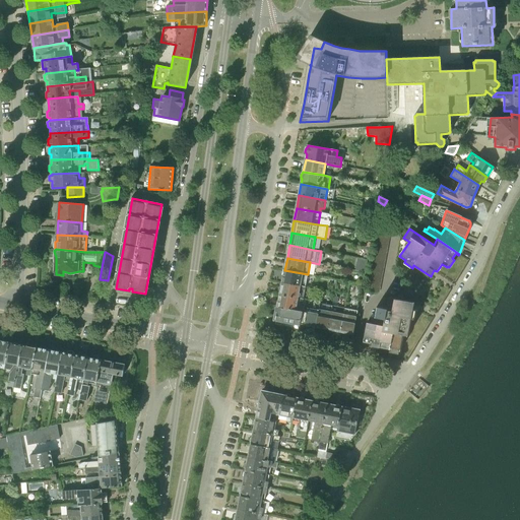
[(367,260),(358,258),(354,270),(364,272),(367,260)]
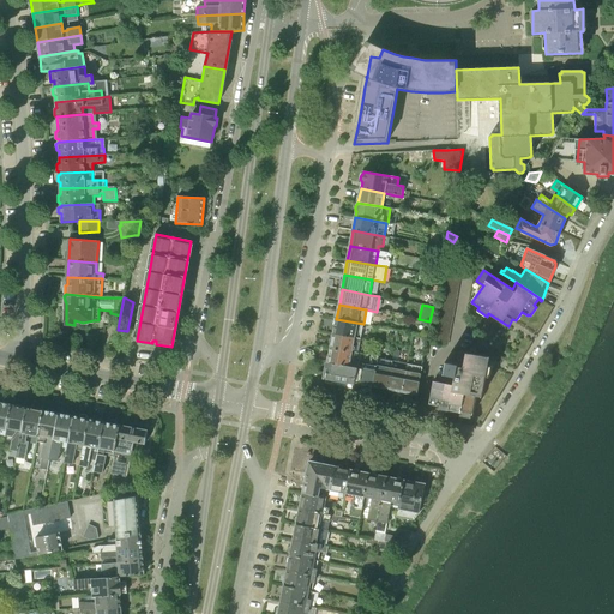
[(333,333),(361,338),(363,324),(336,319),(333,333)]
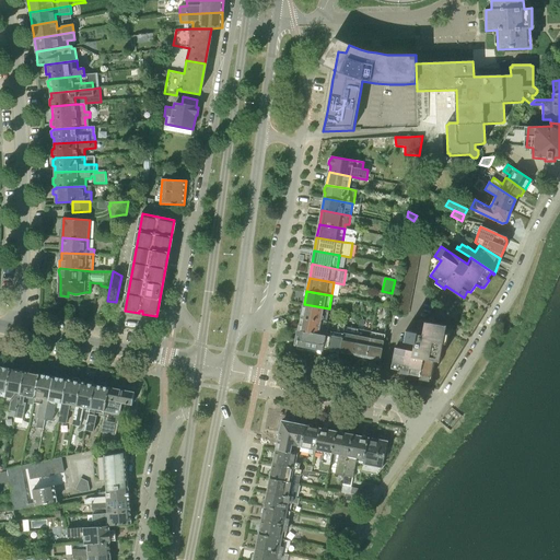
[(299,330),(324,335),(329,308),(304,304),(299,330)]
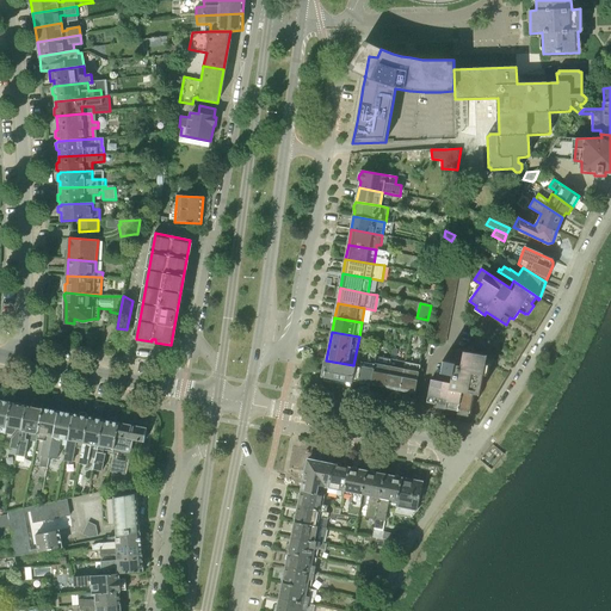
[(436,403),(434,406),(446,408),(458,411),(458,413),(469,415),(469,412),(470,412),(474,394),(479,395),(483,375),(486,375),(488,364),(485,364),(487,355),(457,349),(456,362),(444,360),(440,372),(452,375),(451,382),(431,378),(427,402),(436,403)]
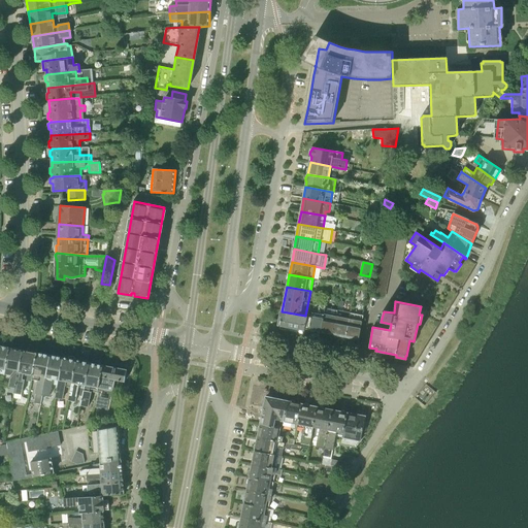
[(309,330),(321,332),(325,308),(326,306),(320,305),(318,314),(312,312),(309,330)]
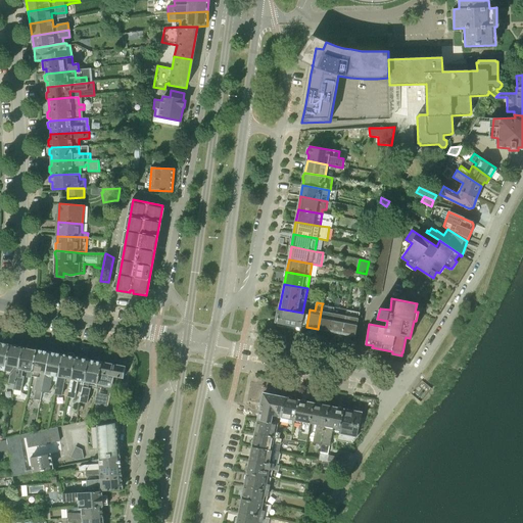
[(318,329),(330,331),(334,307),(322,305),(318,329)]
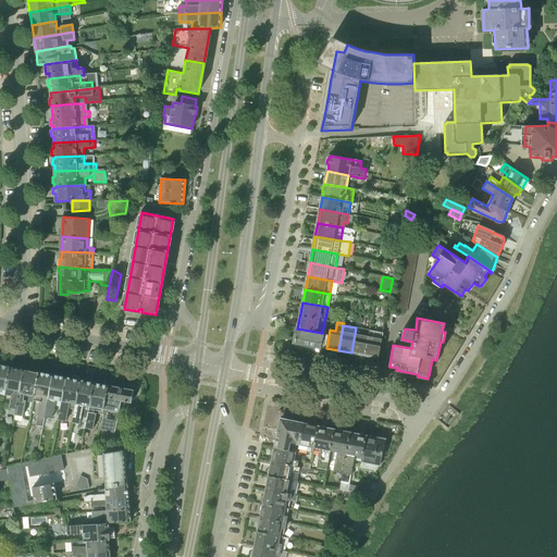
[(351,353),(364,356),(370,330),(356,326),(356,327),(351,353)]
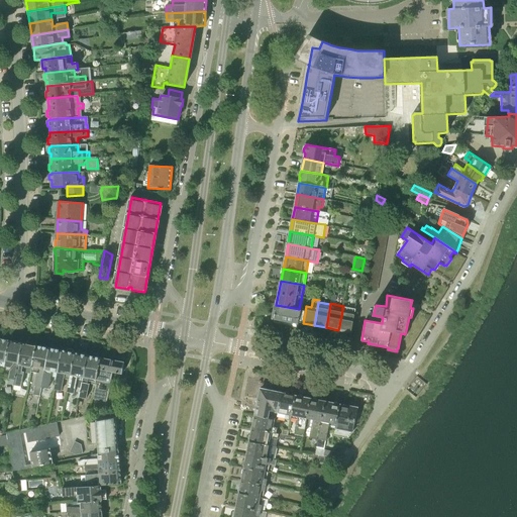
[(298,322),(303,323),(306,306),(305,305),(304,310),(299,309),(276,305),(274,317),(275,318),(274,322),(280,323),(280,324),(297,327),(298,322)]
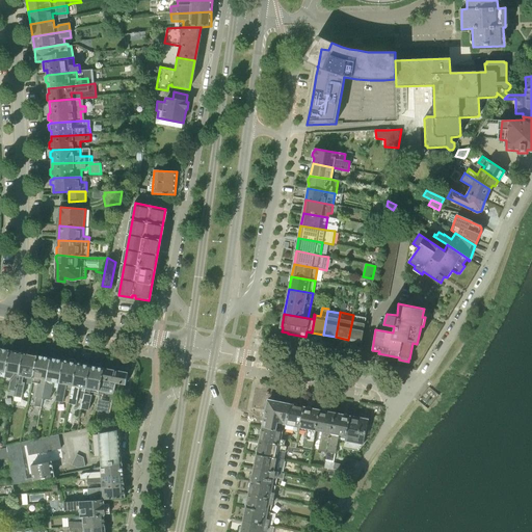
[(353,315),(348,340),(362,342),(366,318),(353,315)]
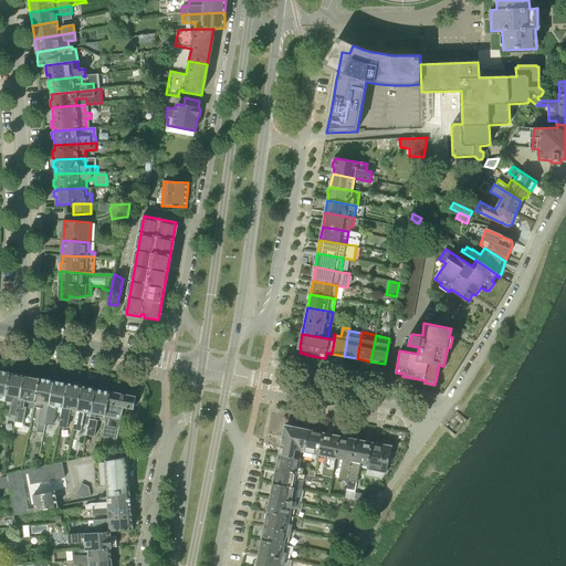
[(0,400),(6,402),(6,401),(11,371),(9,371),(9,370),(8,368),(4,367),(2,368),(1,370),(0,369),(0,400)]
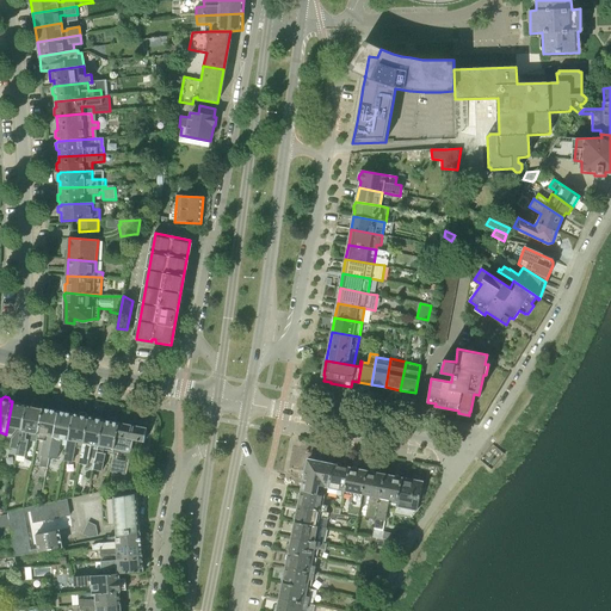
[(10,448),(18,449),(28,405),(12,401),(6,433),(12,434),(10,448)]
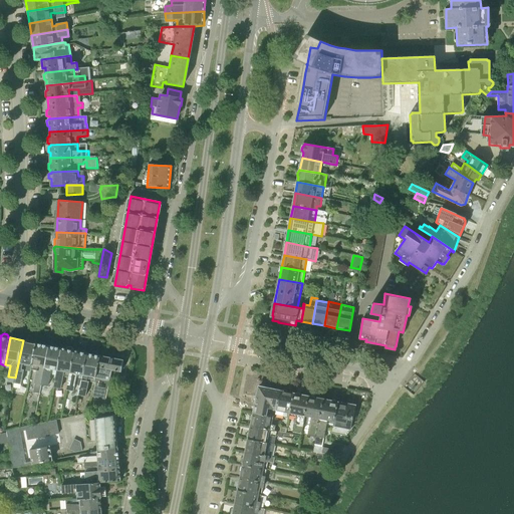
[(31,371),(31,369),(36,343),(23,340),(15,377),(14,382),(21,384),(24,369),(31,371)]
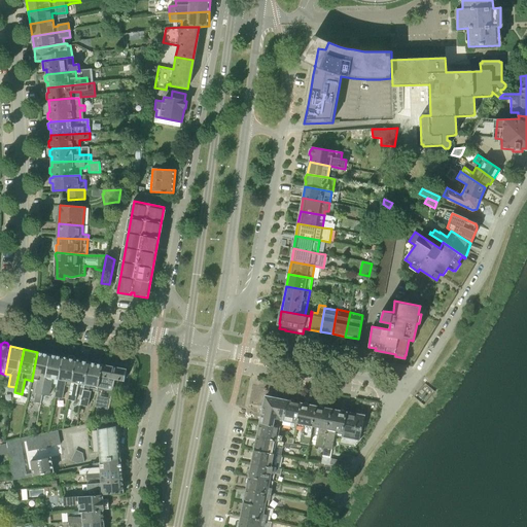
[(40,403),(42,394),(50,354),(37,352),(32,379),(38,380),(35,393),(38,393),(36,402),(40,403)]
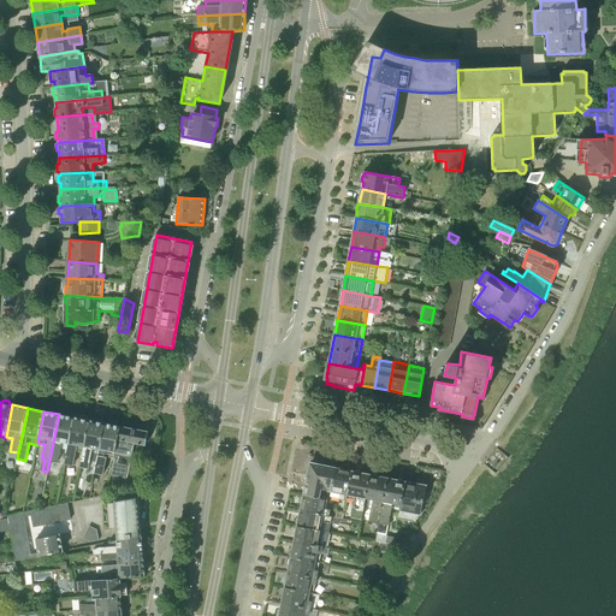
[(61,449),(67,449),(73,418),(59,414),(49,461),(58,463),(61,449)]
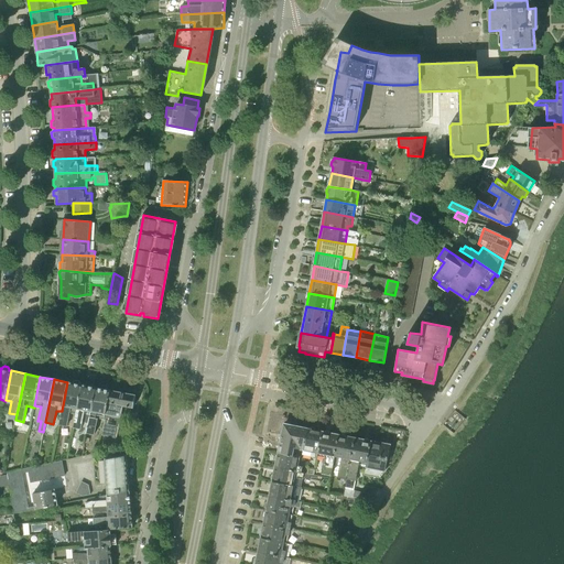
[(71,412),(76,413),(82,384),(80,384),(80,382),(79,381),(76,380),(74,381),(74,383),(67,382),(62,411),(60,425),(67,426),(71,412)]
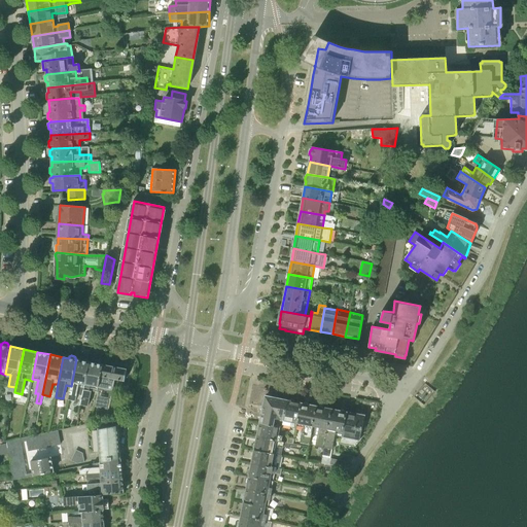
[(77,395),(82,396),(90,362),(88,361),(89,360),(88,358),(83,357),(82,358),(81,360),(76,359),(71,386),(68,399),(76,401),(77,395)]
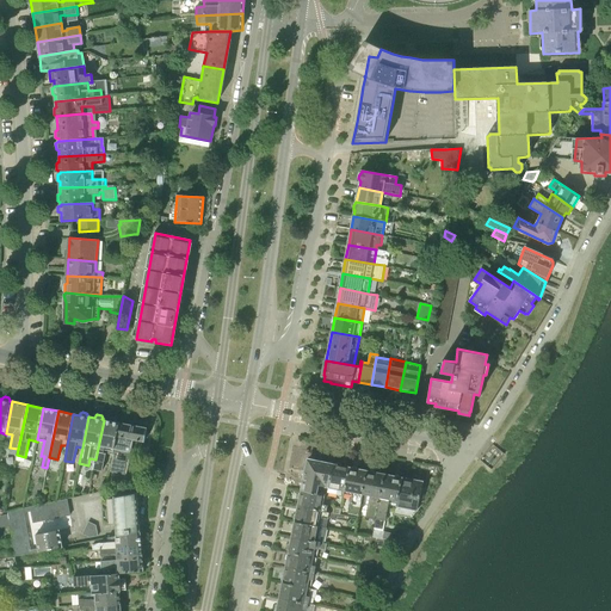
[(106,454),(112,455),(115,448),(119,423),(117,423),(116,419),(112,418),(110,421),(104,420),(96,460),(93,469),(103,471),(106,454)]
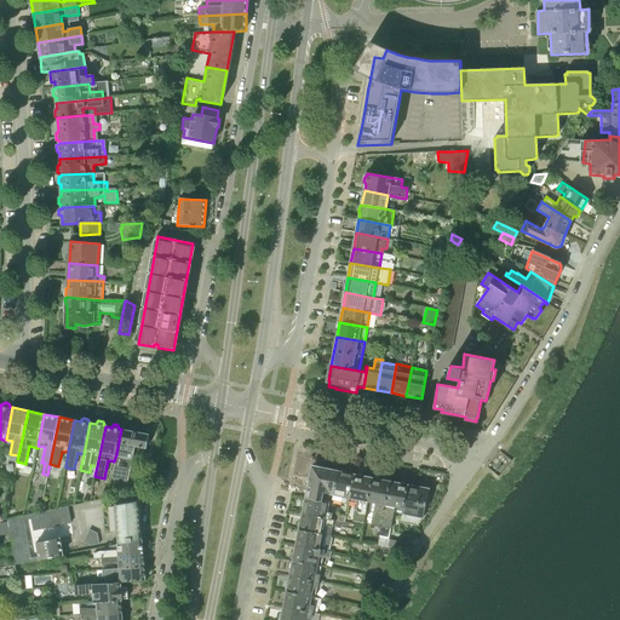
[(121,429),(116,454),(132,458),(136,446),(147,448),(148,445),(149,443),(150,440),(149,438),(149,435),(121,429)]
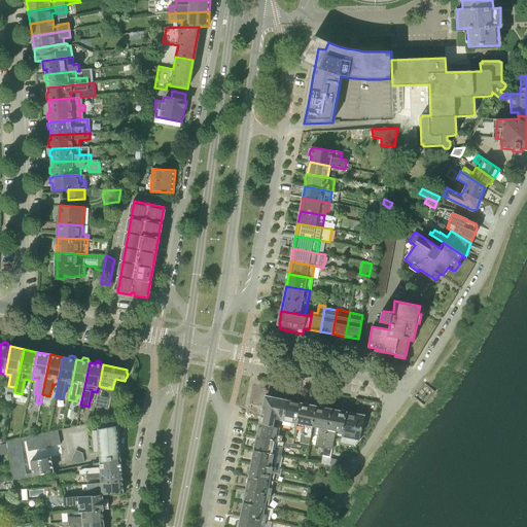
[(111,398),(97,395),(95,406),(109,409),(111,398)]
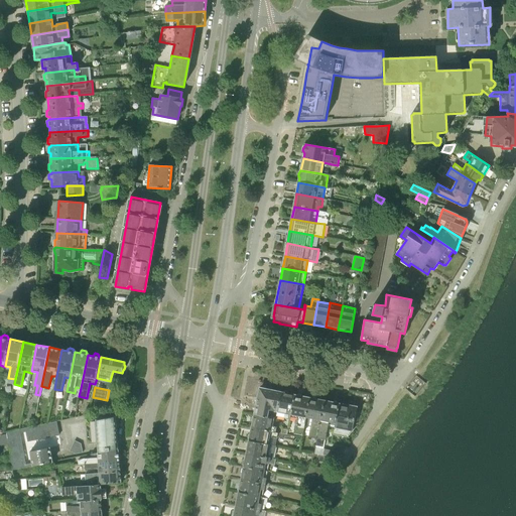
[(274,411),(277,412),(281,393),(260,388),(254,414),(268,417),(269,410),(274,411)]
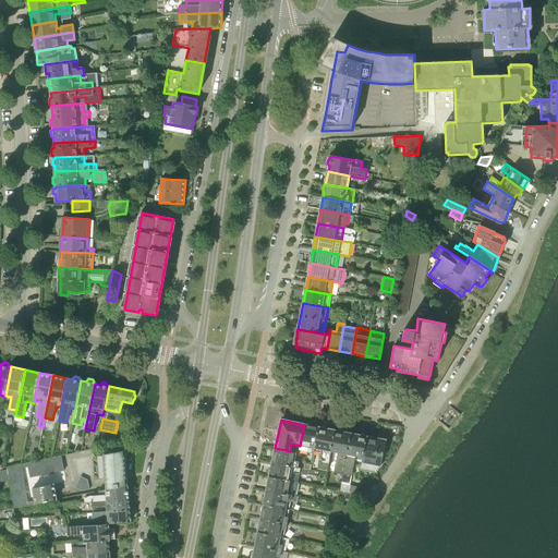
[(314,452),(315,449),(319,427),(304,425),(300,446),(299,450),(314,452)]
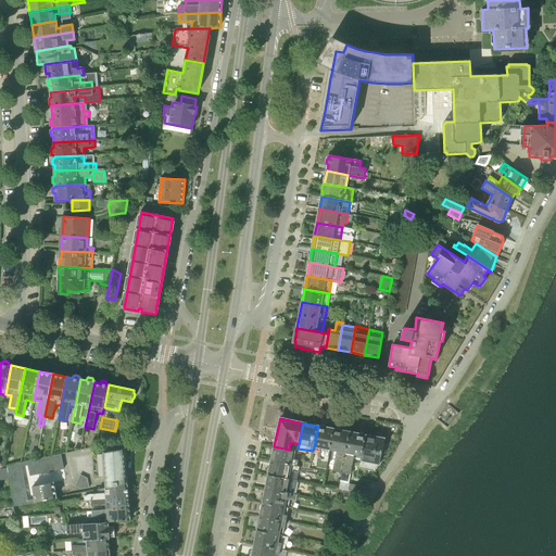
[(326,469),(330,450),(335,429),(318,426),(314,447),(320,449),(317,467),(326,469)]
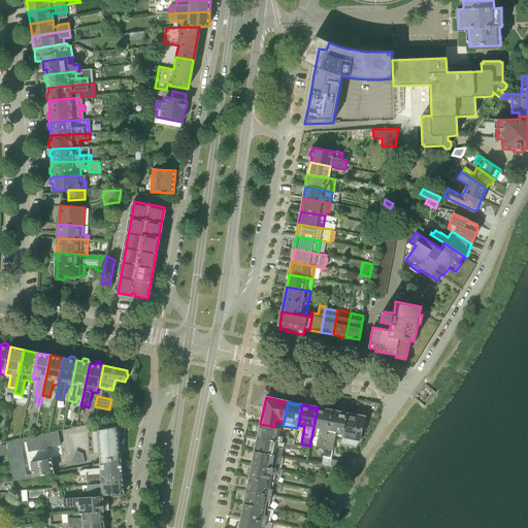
[(324,449),(325,449),(332,410),(318,407),(314,427),(320,429),(317,448),(324,449)]
